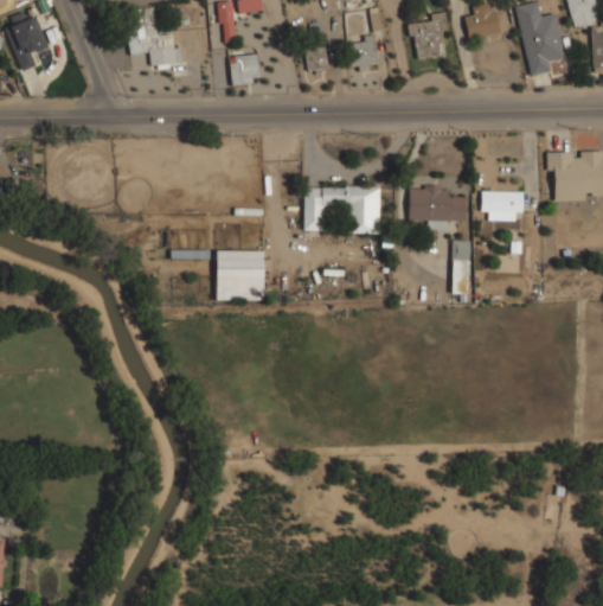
[(237,42),(236,12),(263,12),(263,0),(219,0),(220,42),(237,42)]
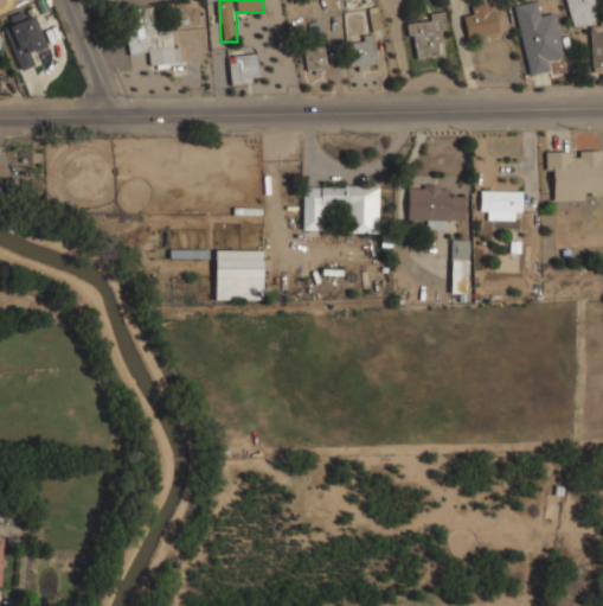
[(602,32),(600,32),(598,0),(570,0),(571,26),(592,26),(594,69),(602,68),(602,32)]
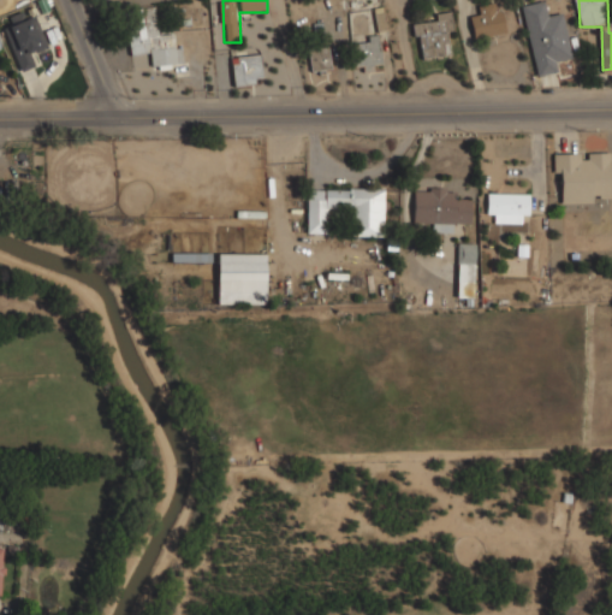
[(524,6),(538,77),(565,72),(563,60),(575,58),(565,9),(551,11),(548,1),(524,6)]
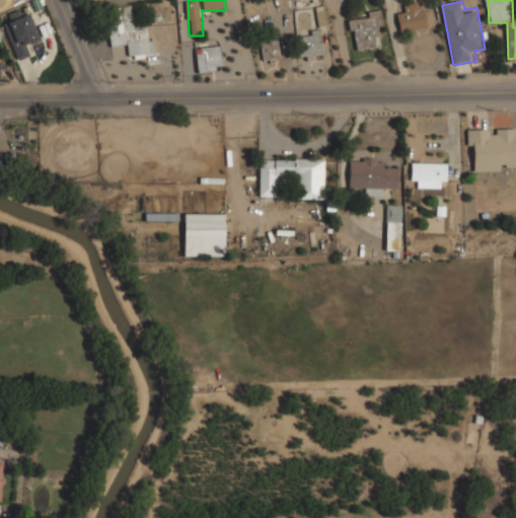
[(108,9),(111,48),(129,47),(130,59),(153,57),(152,28),(135,29),(134,7),(108,9)]
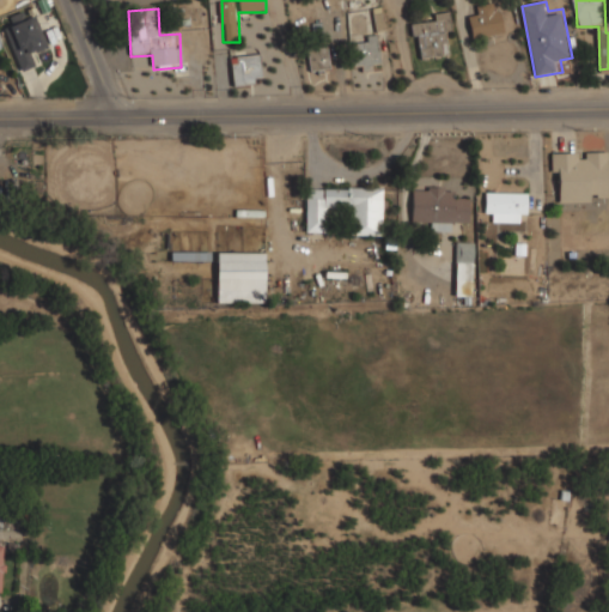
[(474,41),(506,34),(503,11),(470,17),(474,41)]
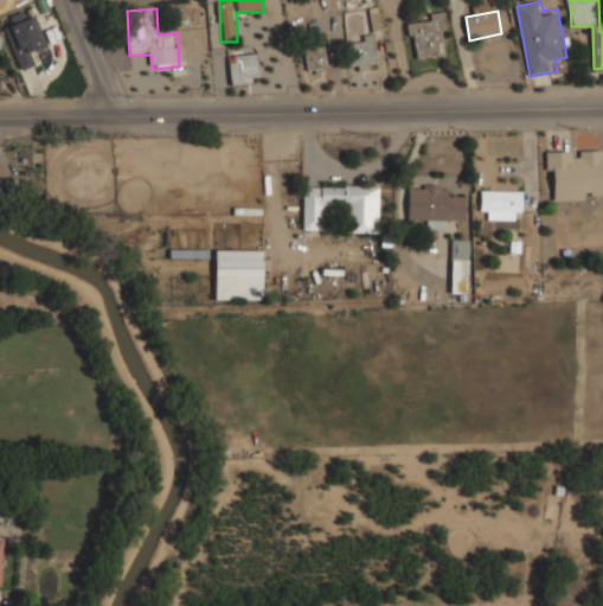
[(379,12),(372,13),(374,29),(382,29),(379,12)]
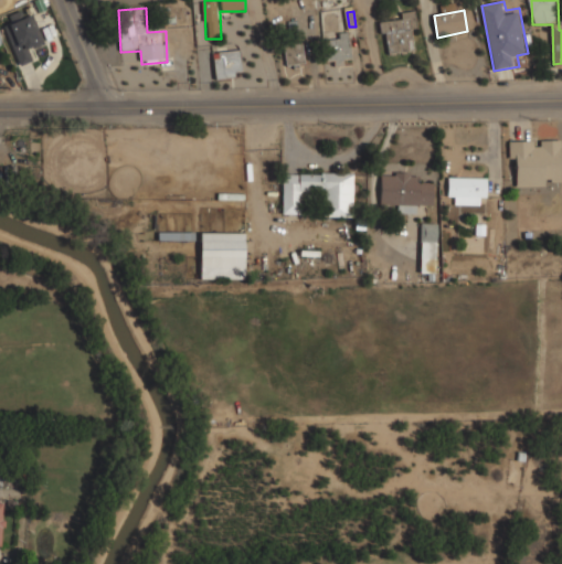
[(21,66),(34,61),(31,50),(45,45),(34,14),(6,25),(21,66)]
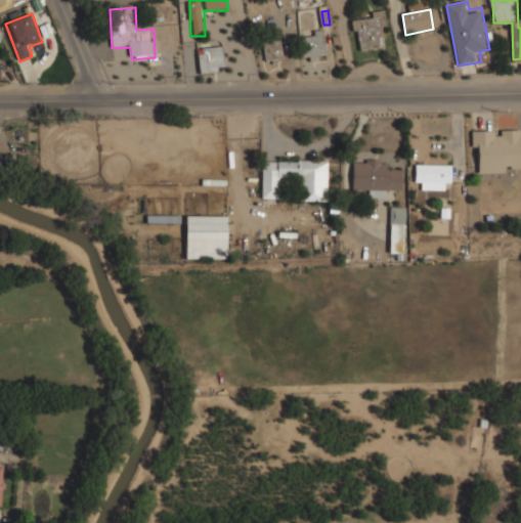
[(358,51),(388,48),(385,14),(354,17),(358,51)]
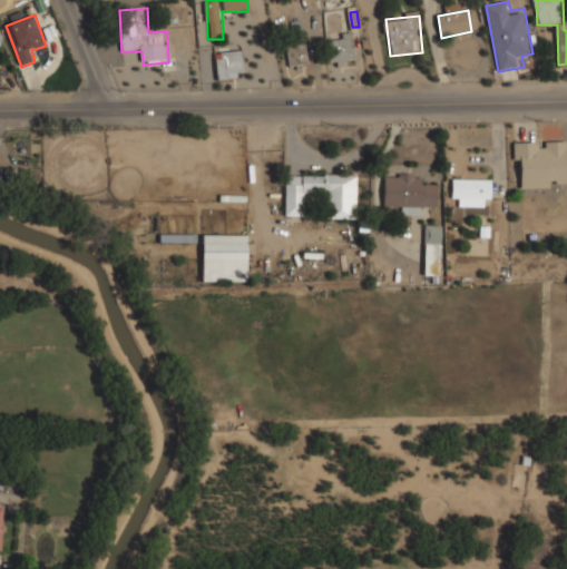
[(331,38),(335,68),(357,65),(352,35),(331,38)]
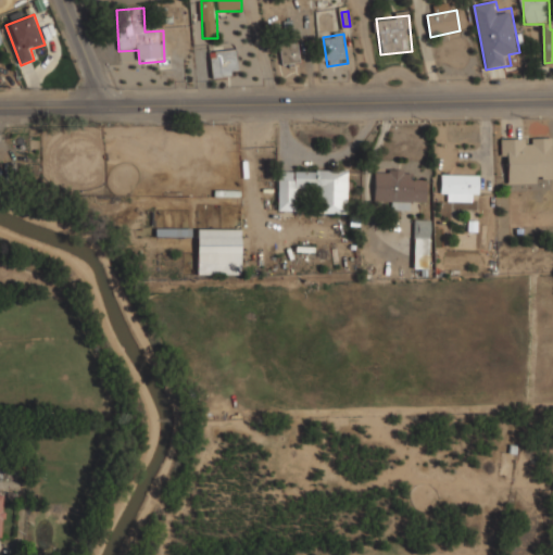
[(301,64),(299,40),(280,42),(283,65),(301,64)]
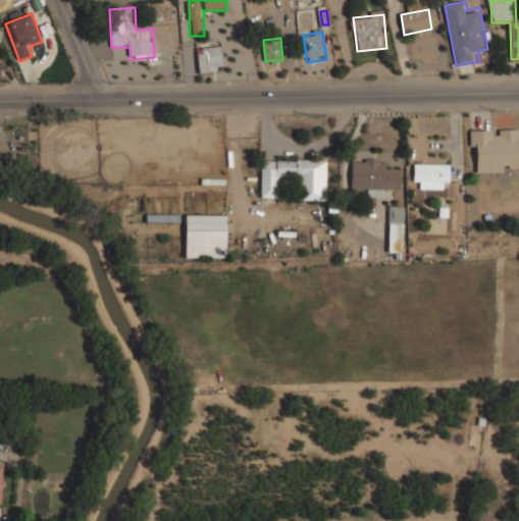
[(224,71),(223,47),(199,48),(199,72),(224,71)]
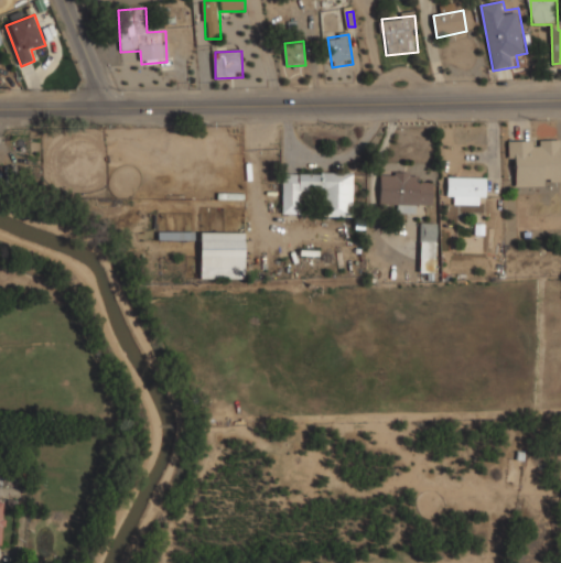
[(560,140),(511,140),(511,186),(560,186),(560,140)]
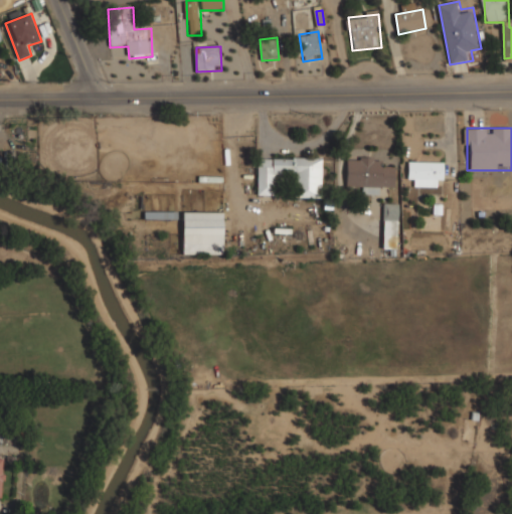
[(258,195),(279,196),(279,181),(293,181),(293,198),(323,198),(323,159),(259,158),(258,195)]
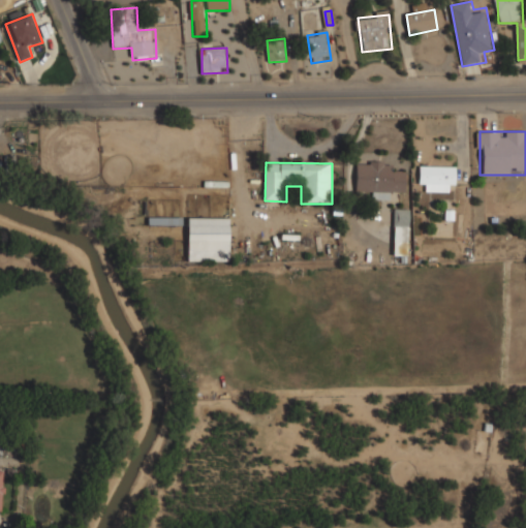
[(396,163),(358,163),(358,191),(369,191),(369,199),(394,199),(394,191),(407,191),(407,173),(396,173),(396,163)]
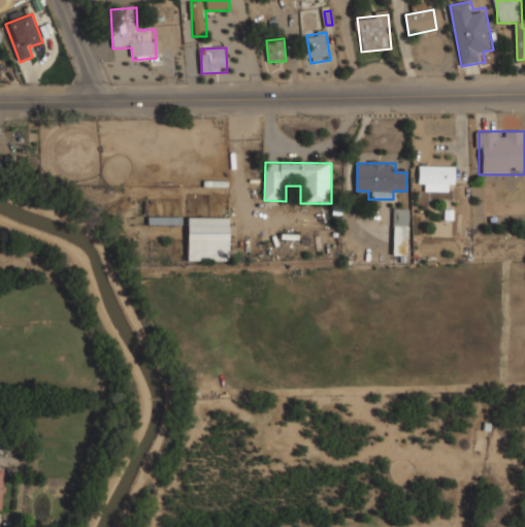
[(456,192),(456,165),(420,165),(420,192),(456,192)]
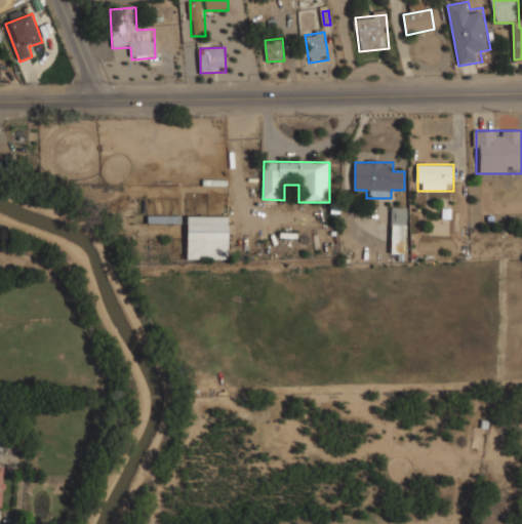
[(392,254),(407,254),(407,208),(392,208),(392,254)]
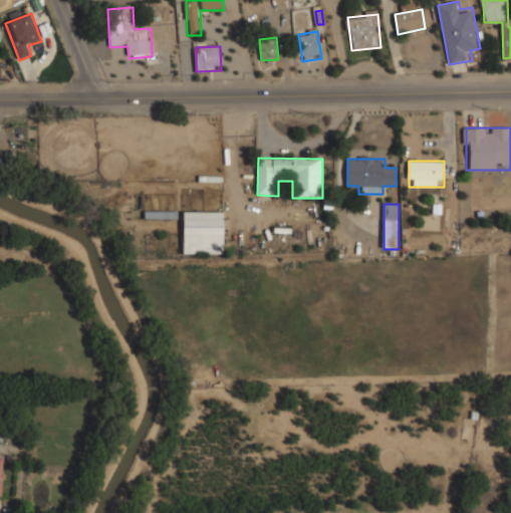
[(184,250),(224,250),(224,212),(184,212),(184,250)]
